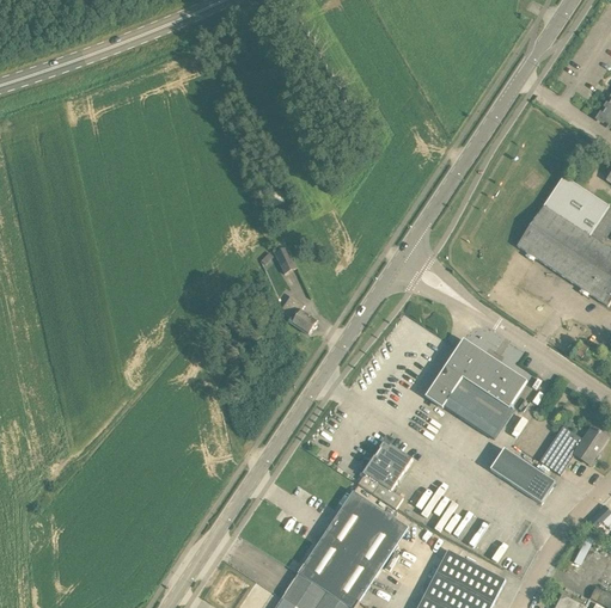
[(610,97),(598,117),(610,124),(610,97)]
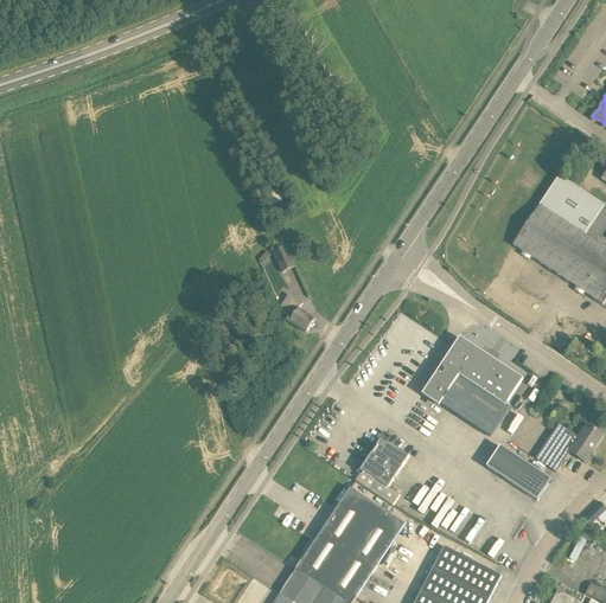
[(512,242),(603,302),(605,296),(605,247),(595,241),(605,225),(605,204),(559,173),(538,203),(512,242)]
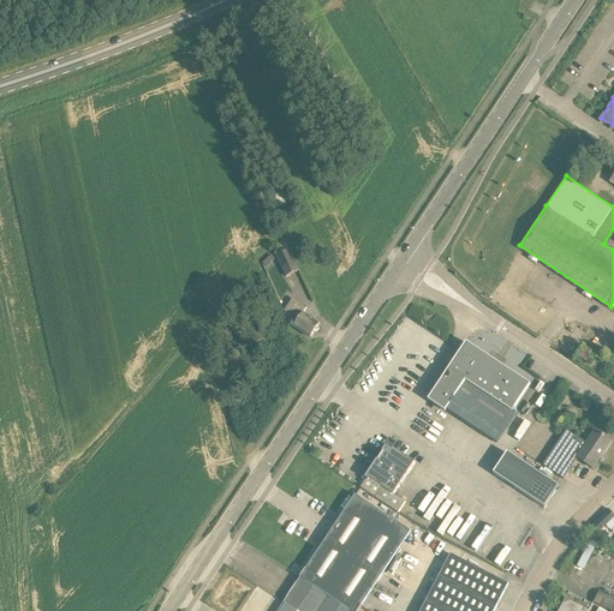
[(286,274),(299,268),(288,246),(275,252),(286,274)]
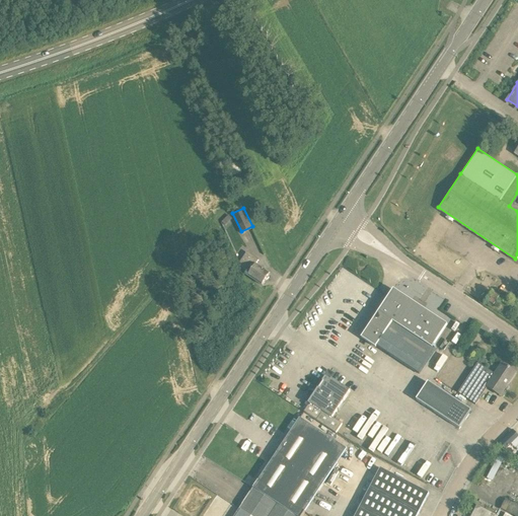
[(231,216),(228,213),(220,220),(224,223),(231,216)]
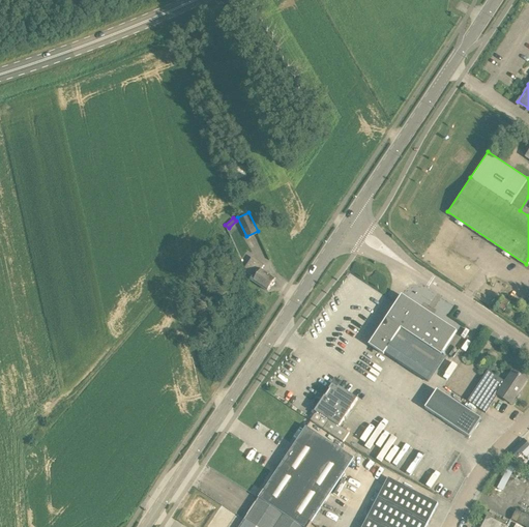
[(274,277),(261,268),(264,263),(251,255),(243,266),(248,276),(267,289),(274,277)]
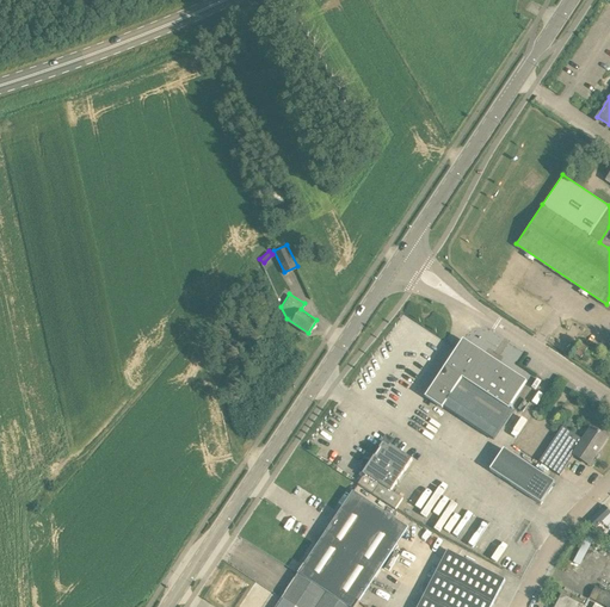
[(462,340),(424,398),(443,410),(491,441),(510,412),(529,383),(462,340)]
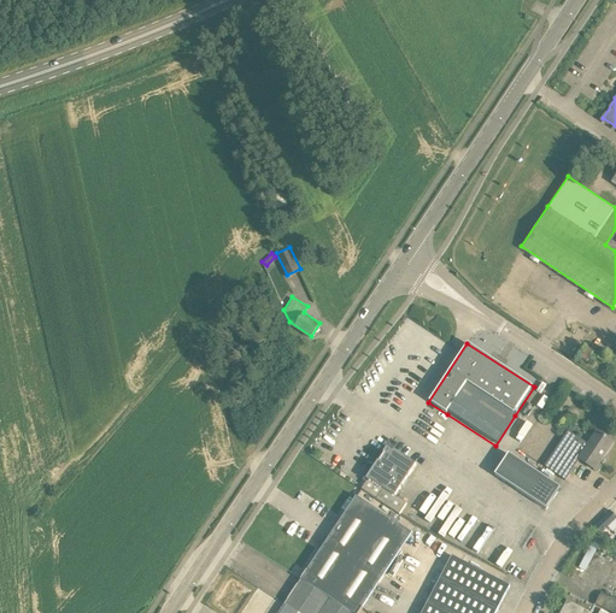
[(594,467),(612,440),(597,429),(588,442),(568,429),(544,464),(564,477),(579,457),(594,467)]
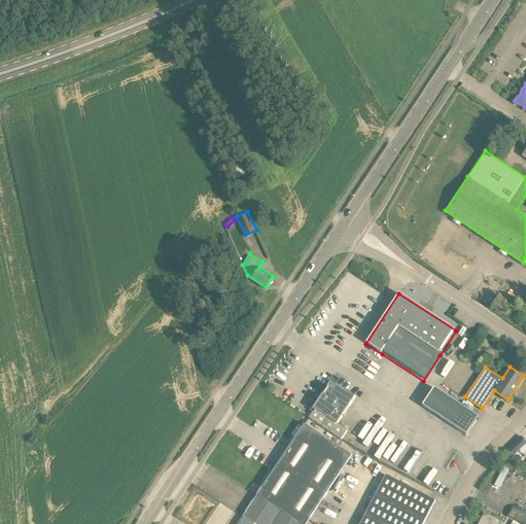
[(330,382),(314,408),(308,416),(320,424),(342,439),(347,429),(337,422),(354,394),(336,383),(335,385),(330,382)]
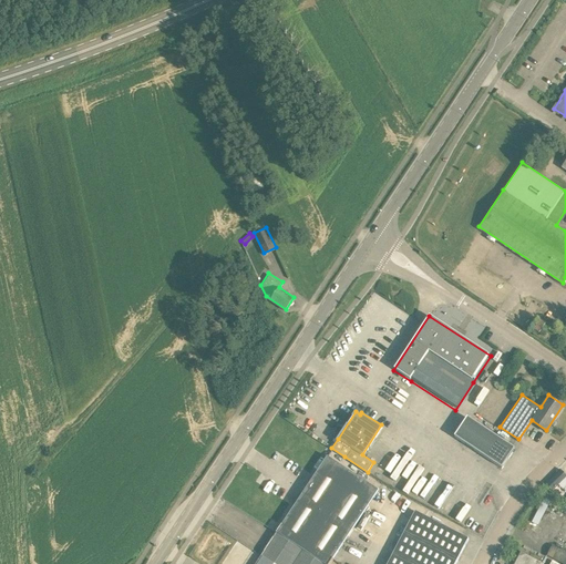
[(514,447),(467,416),(454,434),(501,465),(514,447)]
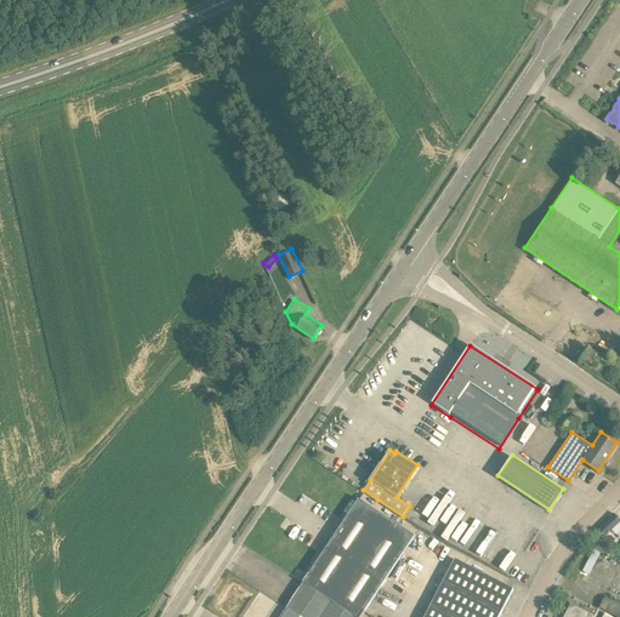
[(358,497),(343,519),(334,532),(360,550),(391,570),(414,535),(358,497)]
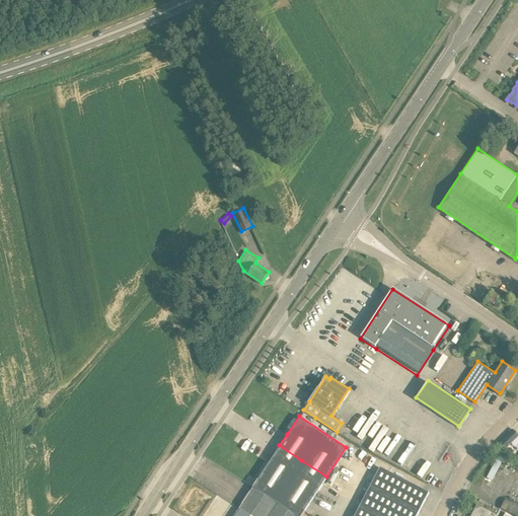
[(510,441),(517,433),(513,428),(499,441),(505,447),(510,441)]
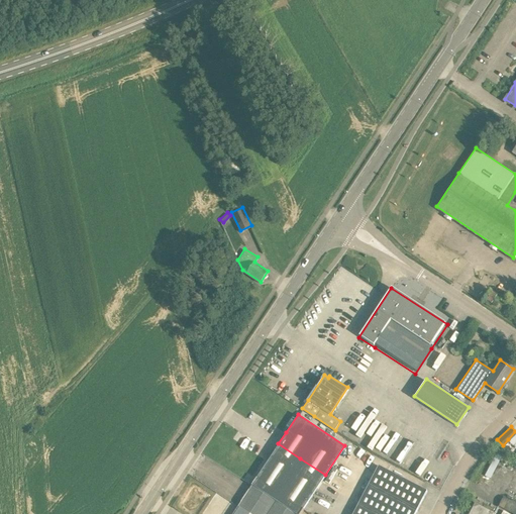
[(270,455),(292,471),(300,458),(278,443),(270,455)]
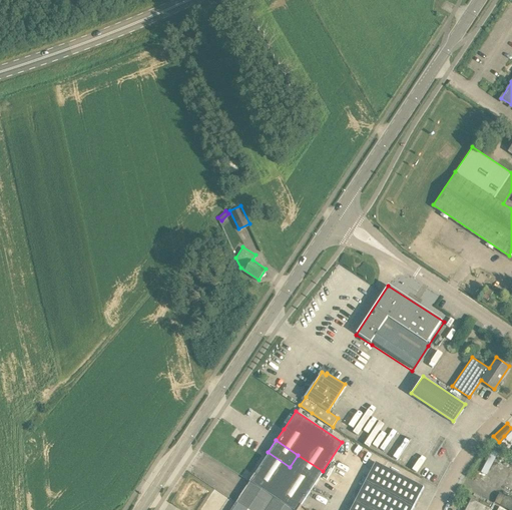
[(268,452),(266,455),(249,480),(294,509),(296,509),(309,491),(315,483),(290,467),(268,452)]
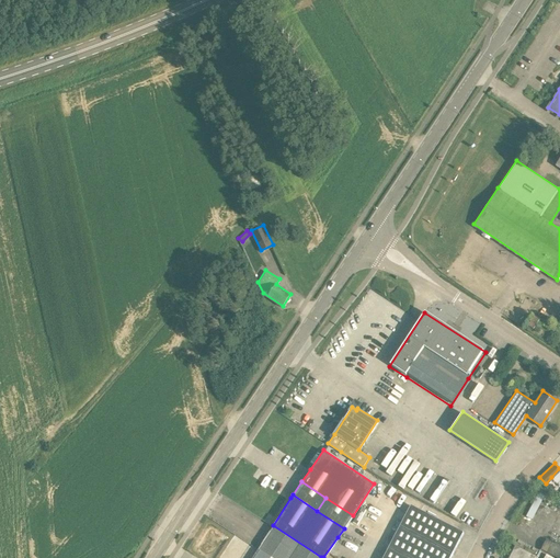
[(317,511),(344,528),(353,515),(326,498),(317,511)]
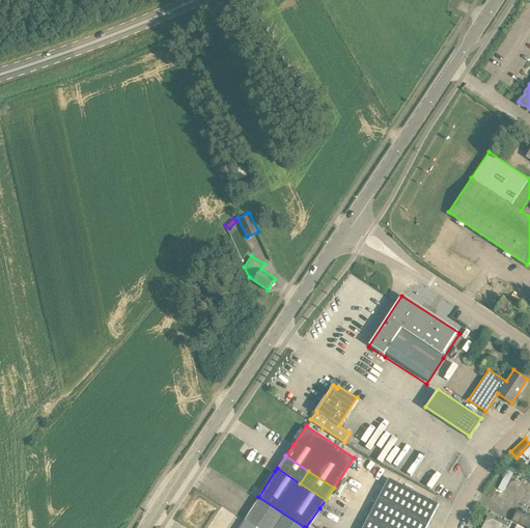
[(438,502),(431,499),(388,476),(378,497),(427,523),(438,502)]
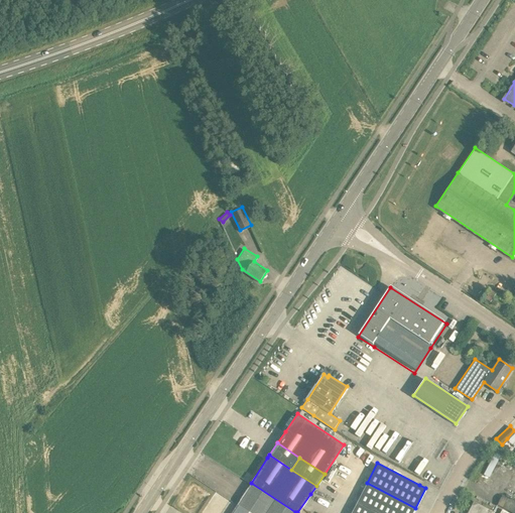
[(295,512),(251,483),(237,504),(250,512),(295,512)]
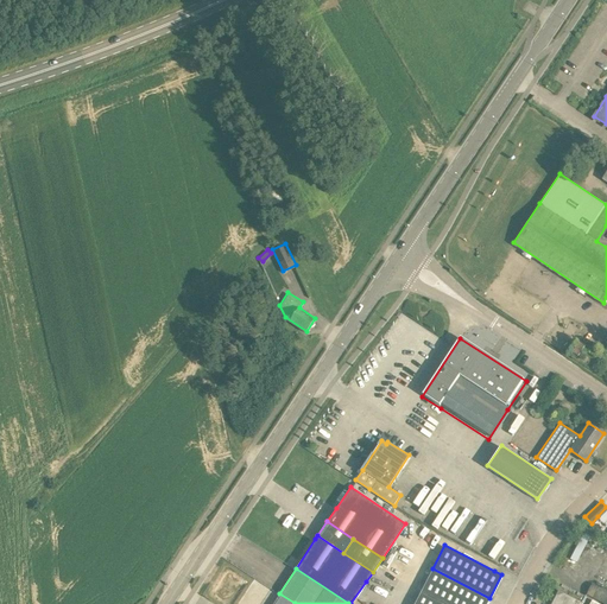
[(432,568),(421,590),(447,603),(486,603),(489,598),(432,568)]
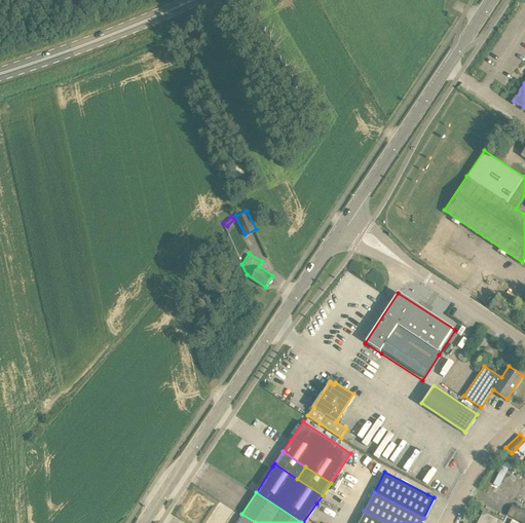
[(505,513),(510,515),(524,522),(524,511),(511,503),(505,513)]
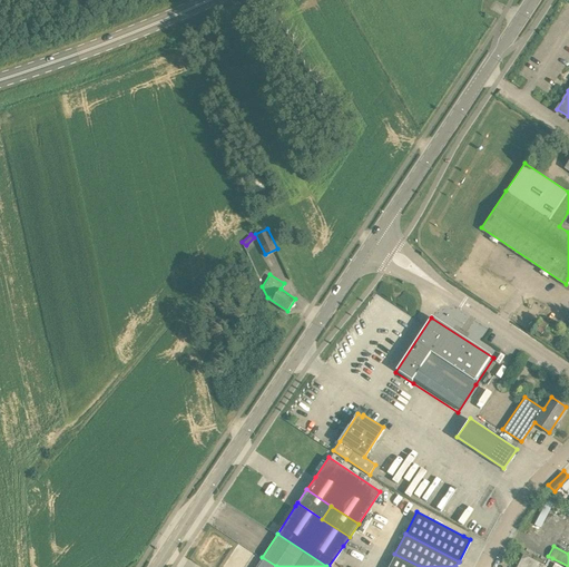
[(522,553),(514,566),(541,566),(543,564),(522,553)]
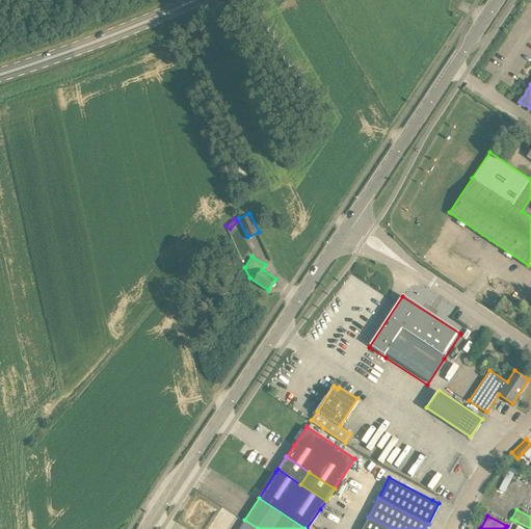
[(391,528),(368,517),(362,528),(391,528)]
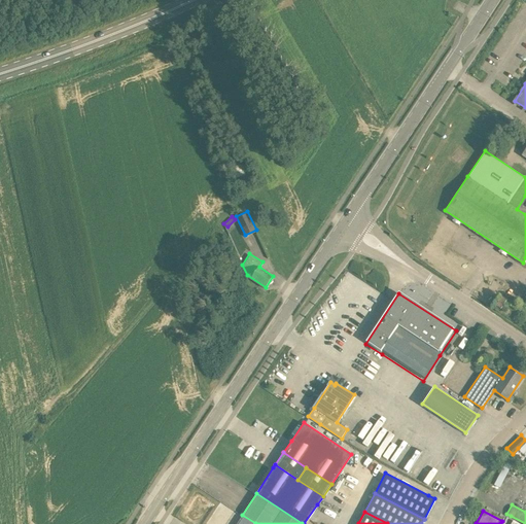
[(255,523),(242,515),(235,523),(255,523)]
